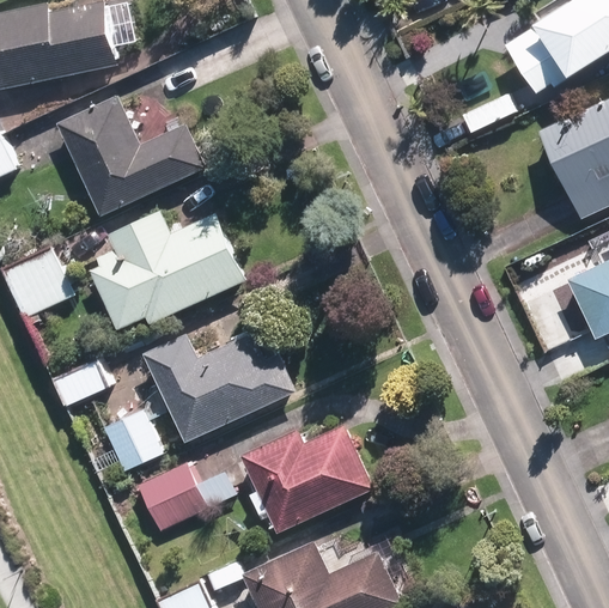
[(555,84),(608,49),(608,0),(572,0),(503,43),(534,92),(553,80),(555,84)]
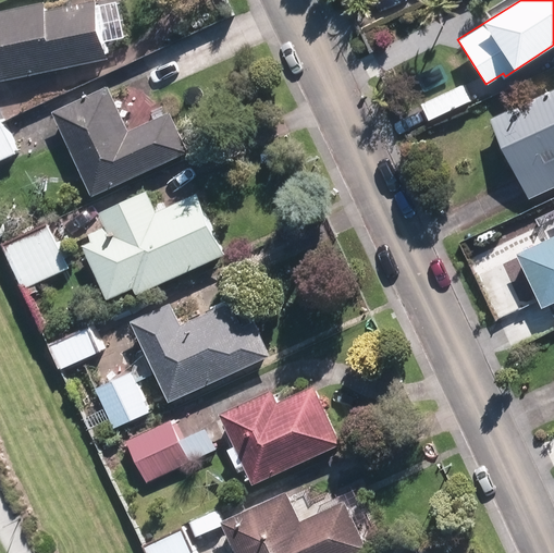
[(0,81),(106,59),(93,1),(44,11),(42,5),(0,13),(0,81)]
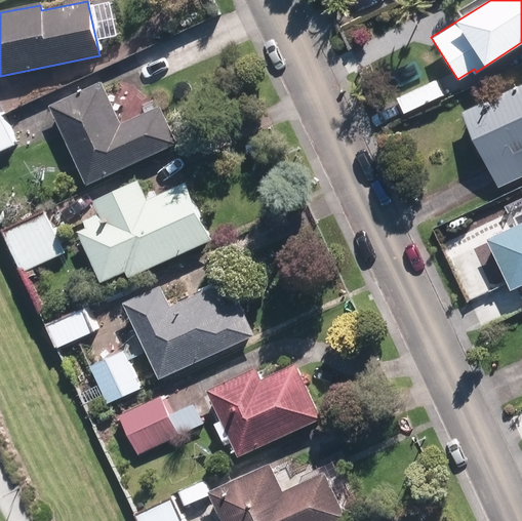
[(493,188),(521,174),(521,81),(458,111),(493,188)]
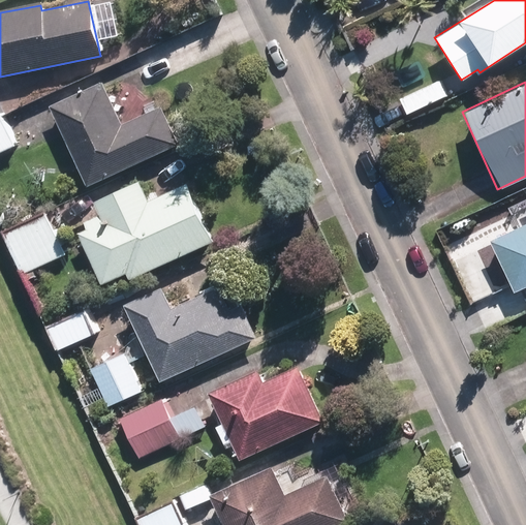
[(85,189),(177,147),(159,109),(119,127),(99,84),(48,107),(85,189)]
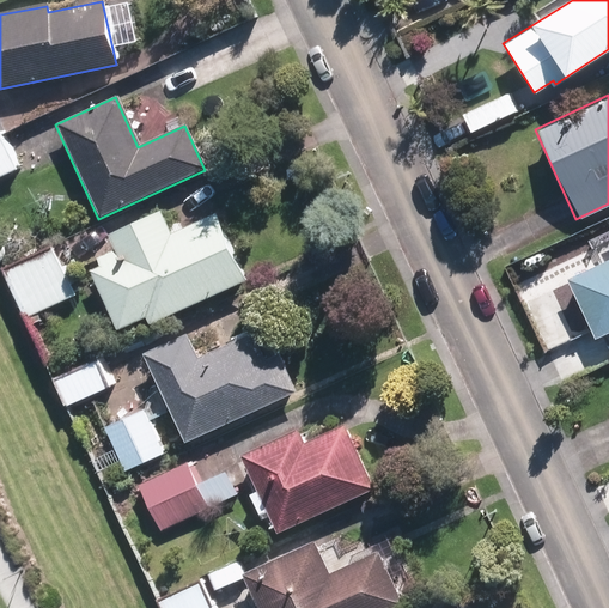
[(0,180),(18,171),(0,131),(0,180)]
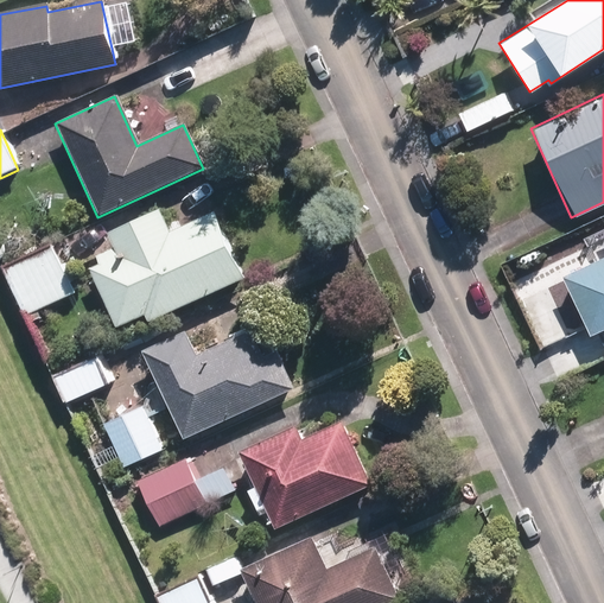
[(147,322),(243,278),(213,213),(167,233),(157,210),(106,233),(112,247),(94,255),(97,264),(87,268),(114,328),(144,315),(147,322)]
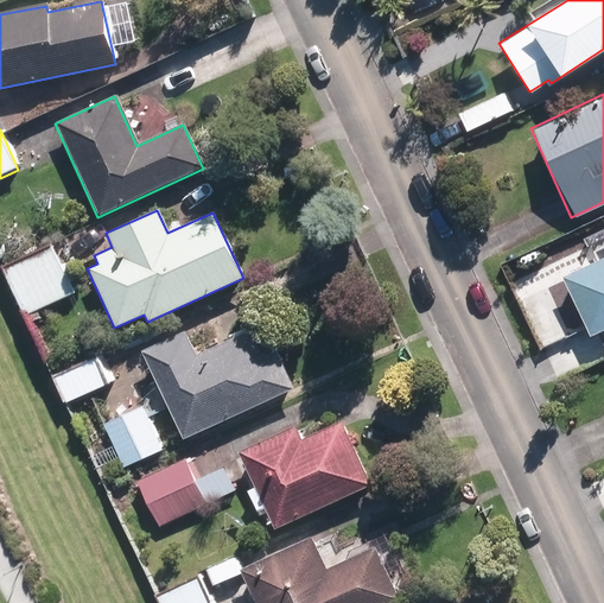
[(590,336),(603,329),(603,223),(602,224),(603,228),(603,255),(561,277),(590,336)]
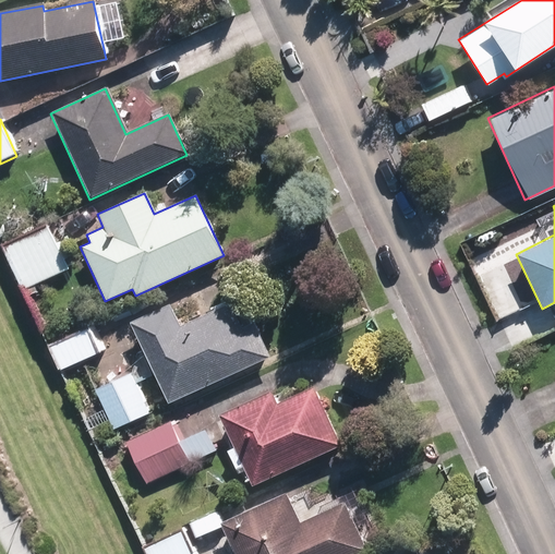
[(70,271),(49,226),(7,248),(26,290),(70,271)]
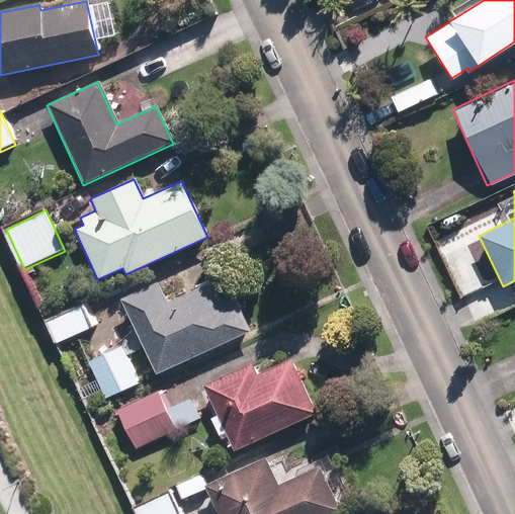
[(155,375),(249,332),(234,300),(222,306),(210,281),(166,303),(156,282),(119,300),(155,375)]
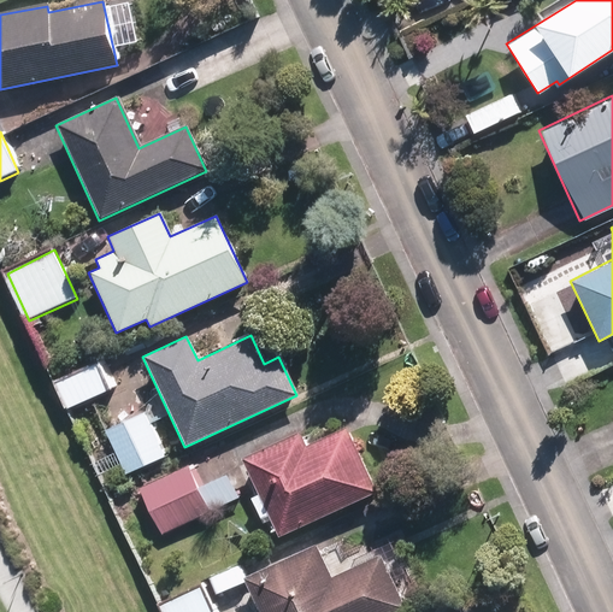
[(113,390),(101,364),(59,383),(71,410),(113,390)]
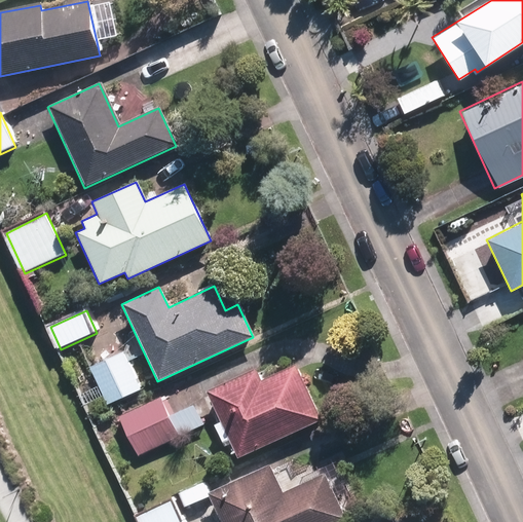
[(121,352),(89,368),(99,388),(105,403),(125,395),(118,380),(131,375),(121,352)]
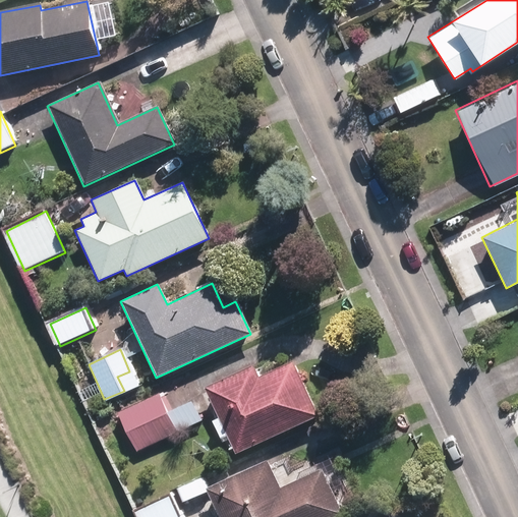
[(234,454),(317,415),(292,361),(256,379),(250,365),(204,387),(234,454)]
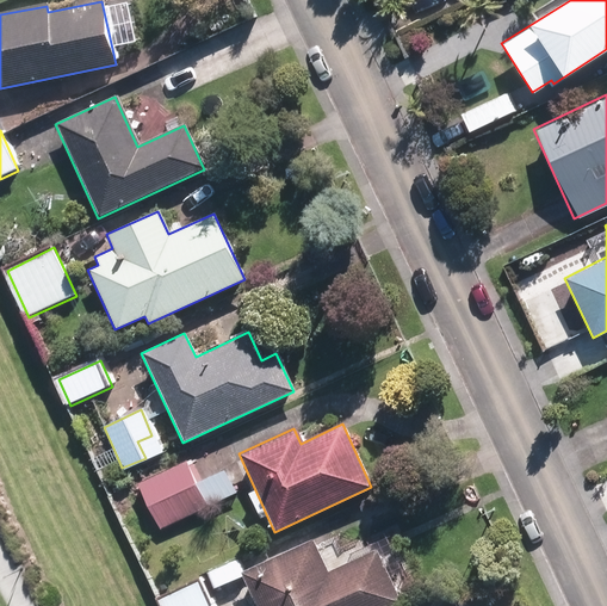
[(186,461),(137,483),(160,529),(208,506),(186,461)]
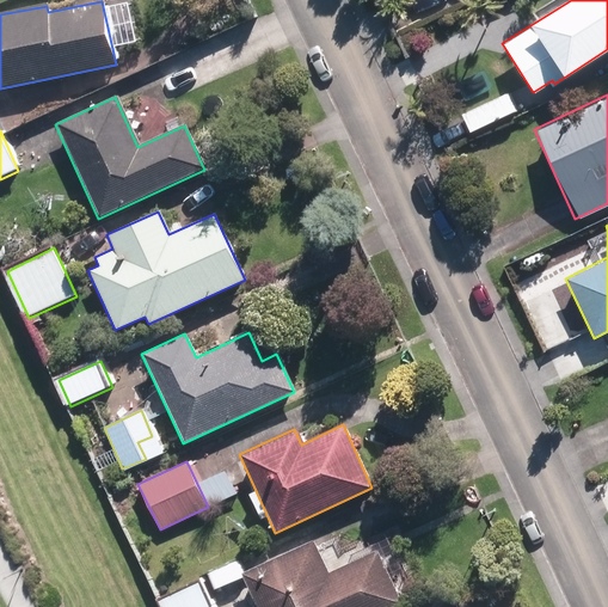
[(240,574),(255,606),(394,606),(400,604),(376,551),(327,574),(312,540),(240,574)]
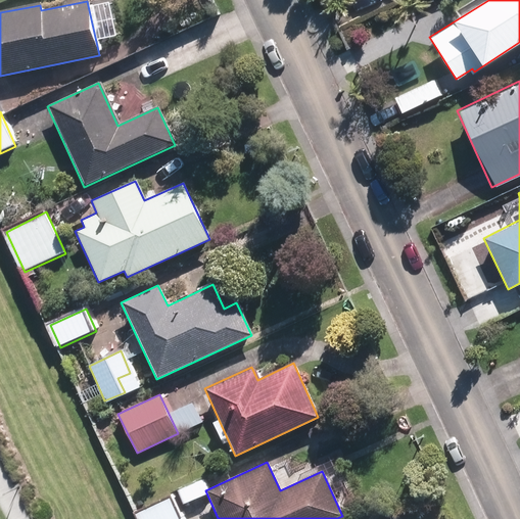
[(181,518),(171,496),(136,512),(138,518),(181,518)]
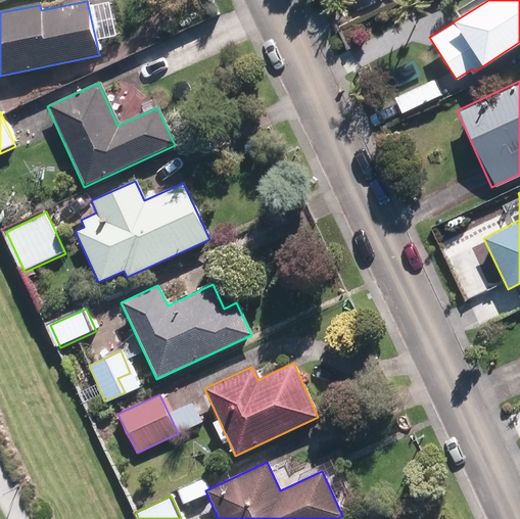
All buildings are outlined.
